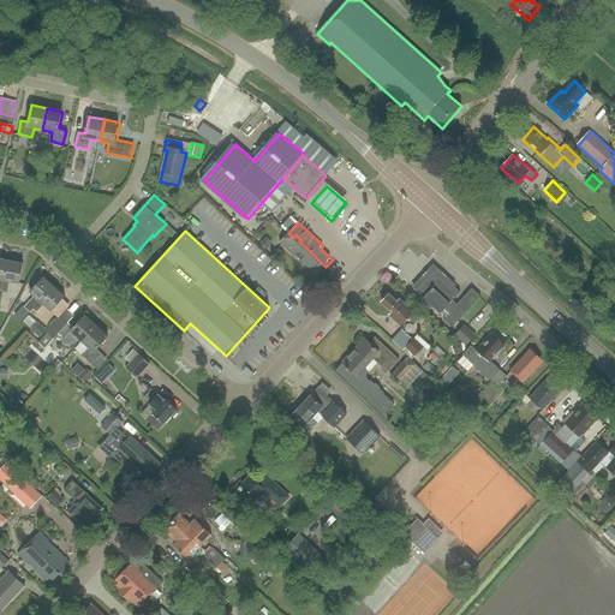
[(318,275),(326,267),(299,242),(302,240),(296,234),(293,238),(288,233),(280,242),(297,257),(298,256),(318,275)]
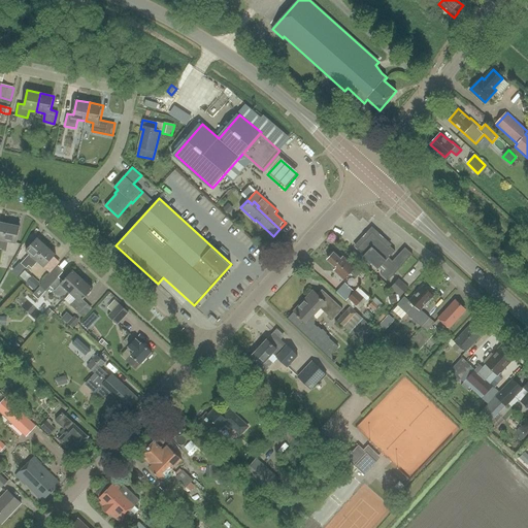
[(325,227),(330,232),(347,216),(342,211),(325,227)]
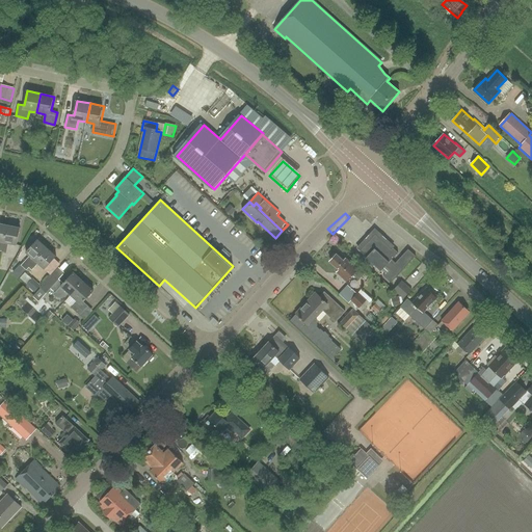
[(7,227),(2,251),(6,253),(8,243),(17,245),(20,230),(7,227)]
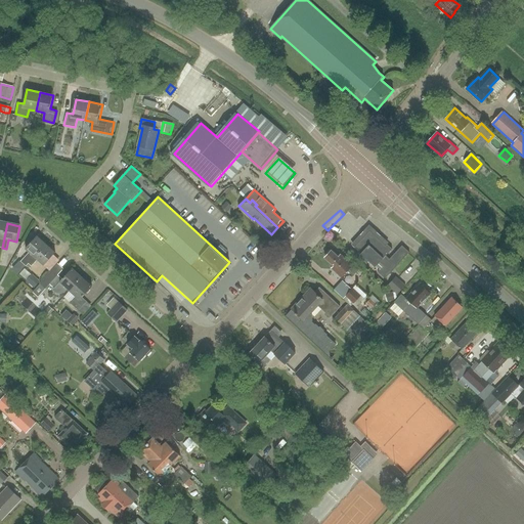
[(385,277),(409,252),(401,245),(389,258),(385,254),(391,248),(369,227),(352,246),(374,266),(379,261),(383,265),(378,270),(385,277)]
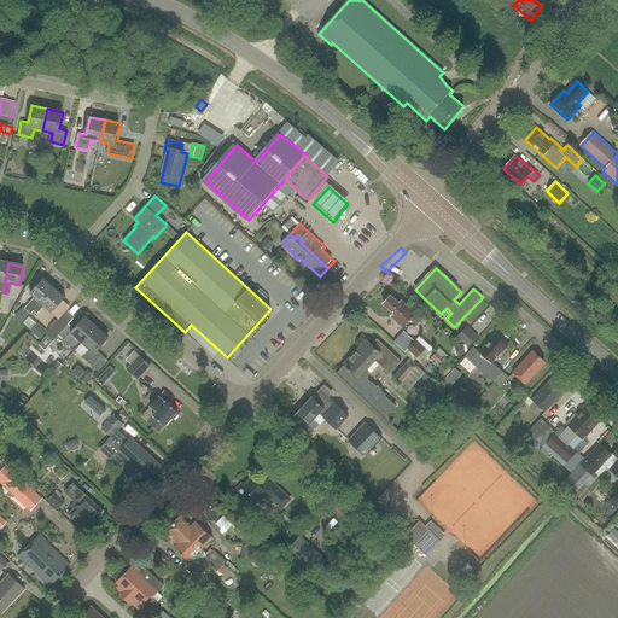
[(35,312),(54,289),(44,279),(31,293),(38,299),(30,307),(35,312)]
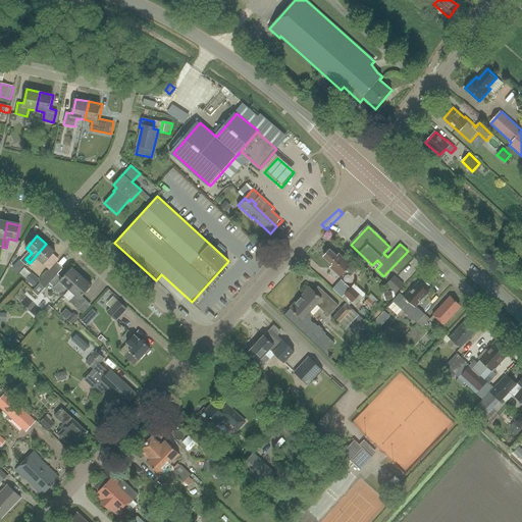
[(46,244),(30,263),(32,264),(38,258),(45,264),(55,252),(46,244)]
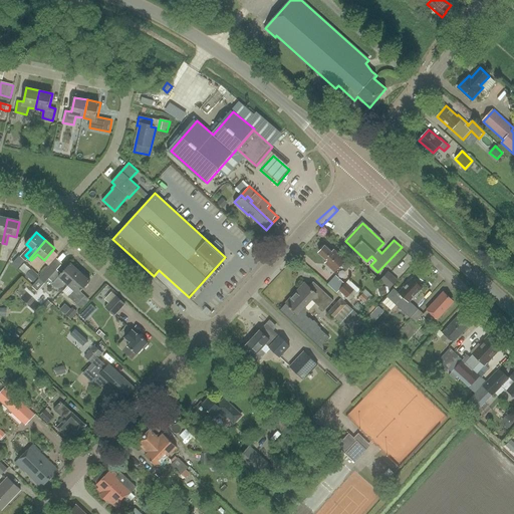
[(340,266),(346,271),(351,265),(345,261),(346,260),(334,249),(331,251),(325,246),(324,247),(323,246),(319,250),(320,251),(318,253),(327,261),(325,263),(335,272),(340,266)]
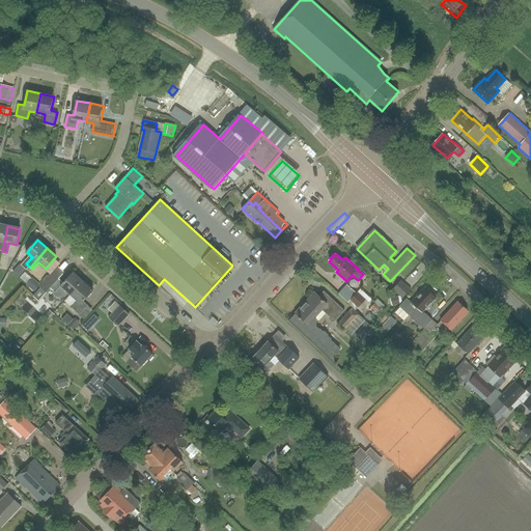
[(20,278),(27,284),(27,285),(34,292),(40,285),(32,278),(32,279),(25,272),(20,278)]
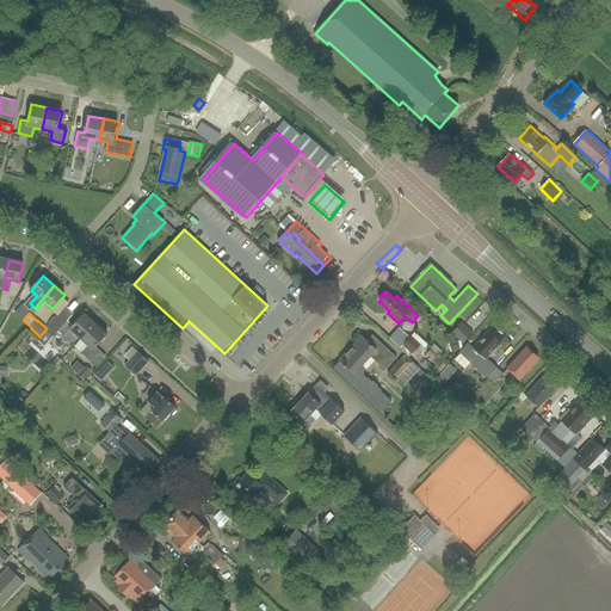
[(44,346),(53,338),(59,332),(62,335),(61,337),(62,339),(66,341),(71,343),(76,341),(79,338),(81,340),(97,323),(85,313),(74,325),(69,320),(71,319),(65,313),(63,313),(47,332),(38,341),(44,346)]
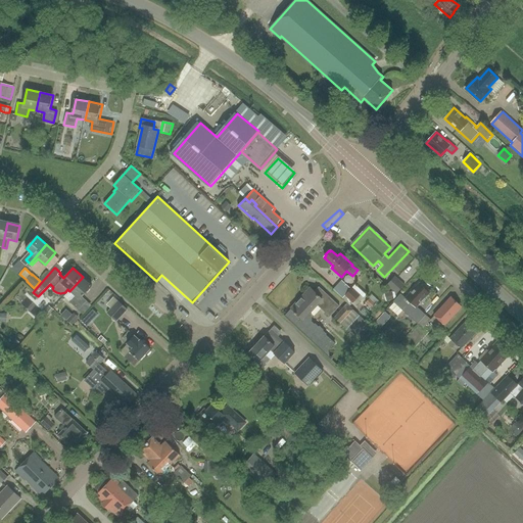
[(83,277),(69,291),(75,295),(68,301),(78,310),(87,300),(83,296),(92,285),(83,277)]
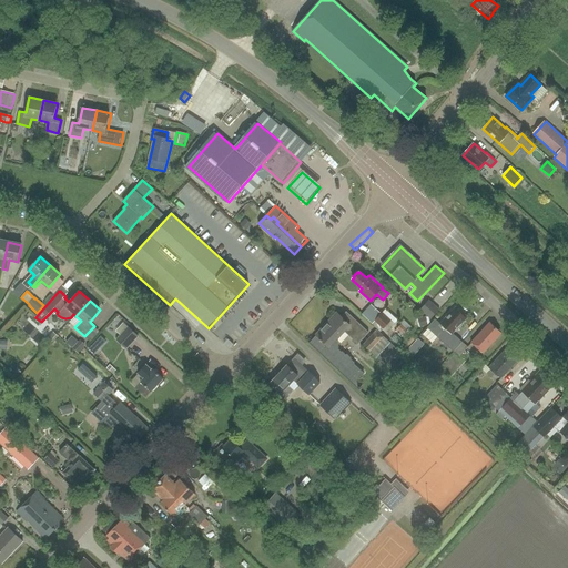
[(428,301),(421,310),(432,320),(439,311),(428,301)]
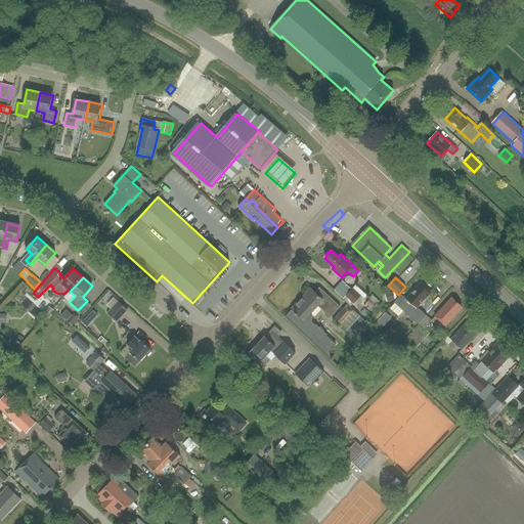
[(426,316),(417,307),(420,303),(421,304),(426,298),(425,297),(430,292),(421,284),(415,291),(413,289),(410,293),(411,293),(407,298),(402,293),(393,303),(418,324),(426,316)]
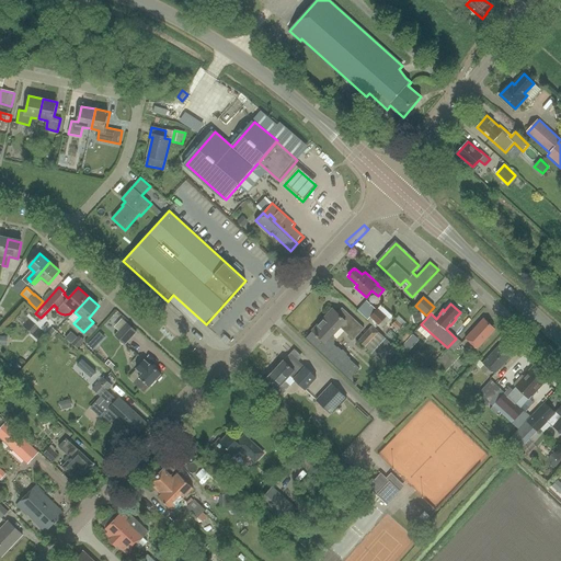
[(313,330),(306,338),(355,385),(356,384),(354,382),(354,379),(353,376),(361,367),(351,358),(351,357),(347,354),(347,353),(343,348),(342,350),(338,346),(334,344),(335,343),(335,338),(333,334),(341,327),(354,340),(365,328),(343,307),(338,312),(333,308),(312,330),(313,330)]
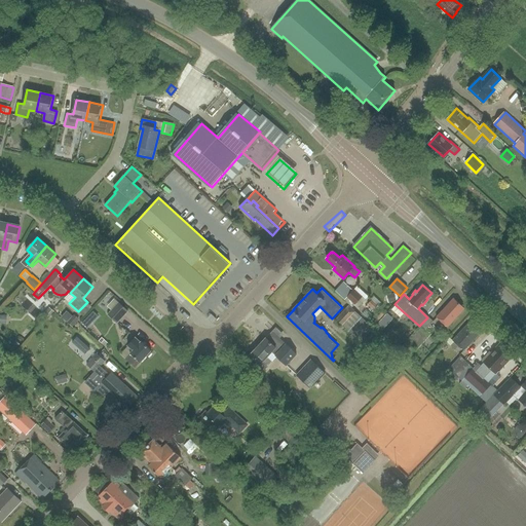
[(364,296),(355,289),(348,297),(357,304),(364,296)]
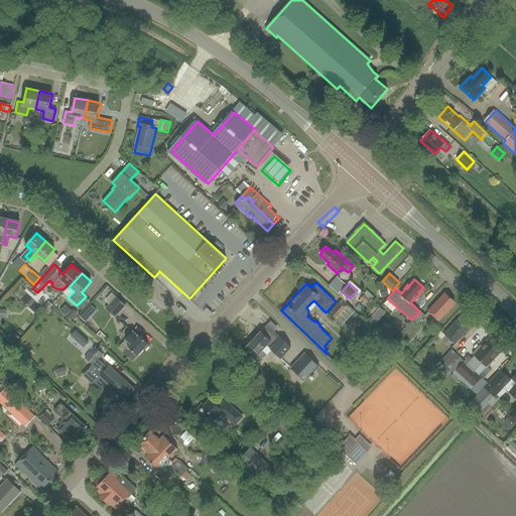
[(439,320),(456,302),(444,292),(428,309),(439,320)]
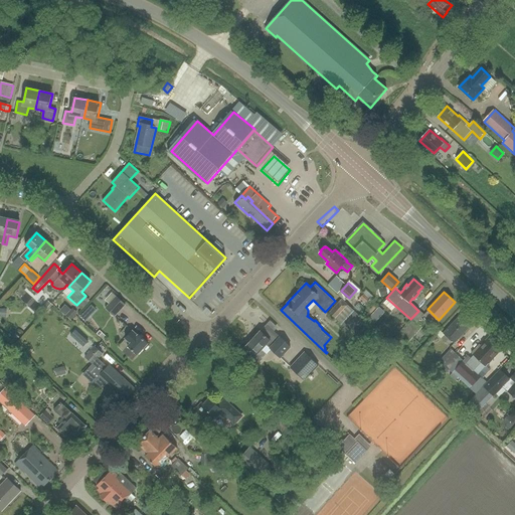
[(106,309),(116,317),(127,305),(117,297),(106,309)]
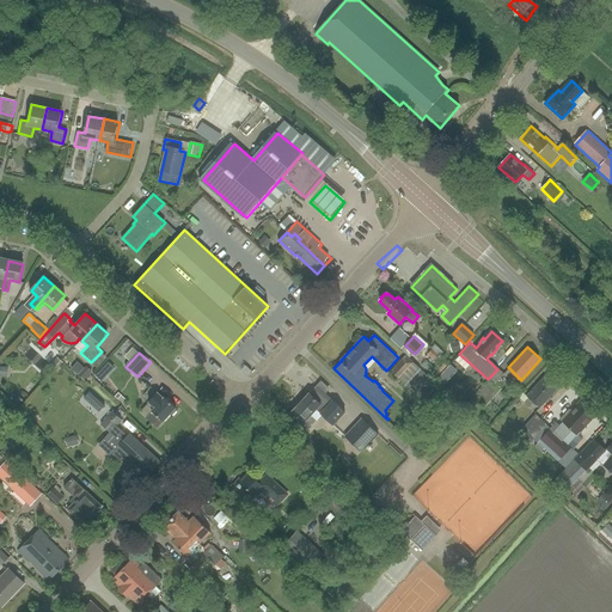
[(405,356),(392,372),(408,385),(421,369),(405,356)]
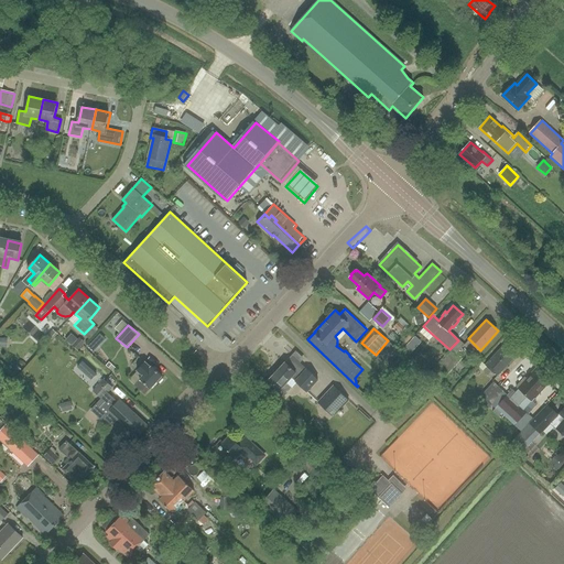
[(53,340),(58,335),(53,329),(47,336),(53,340)]
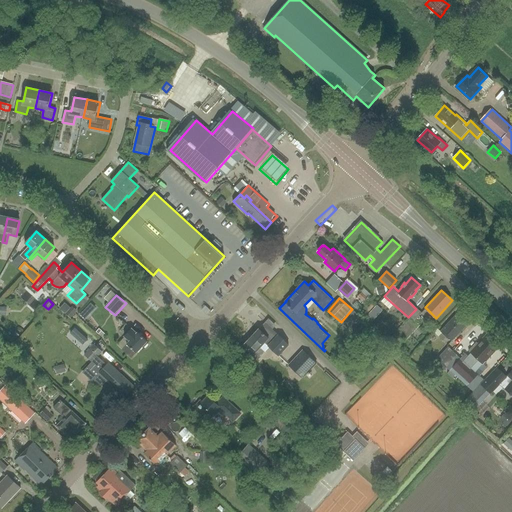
[(70,318),(77,311),(72,307),(65,314),(70,318)]
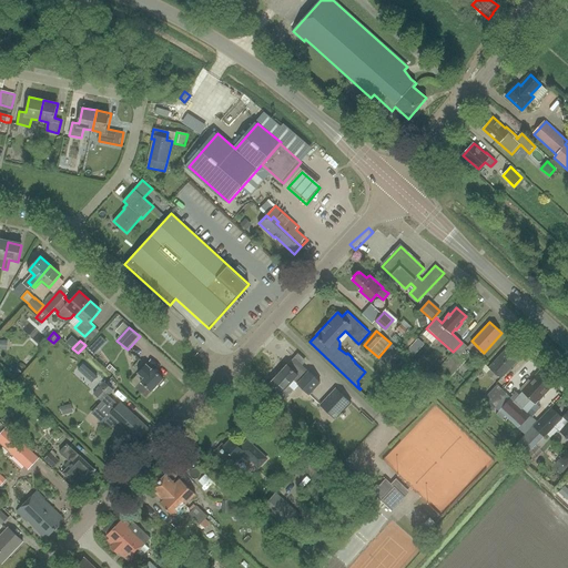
[(399,351),(391,343),(378,357),(377,358),(386,366),(399,351)]
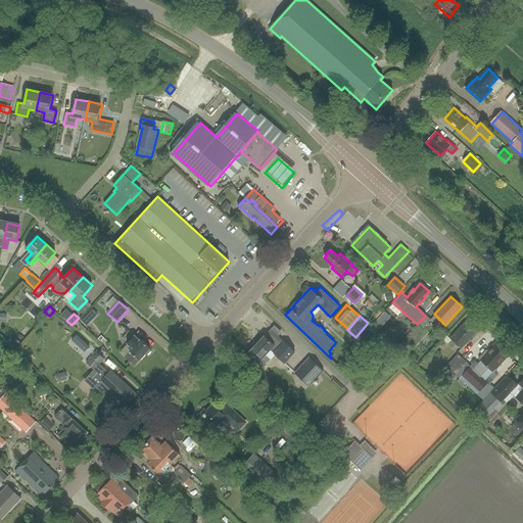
[(474,331),(480,325),(473,318),(467,324),(465,322),(449,338),(461,348),(476,332),(474,331)]
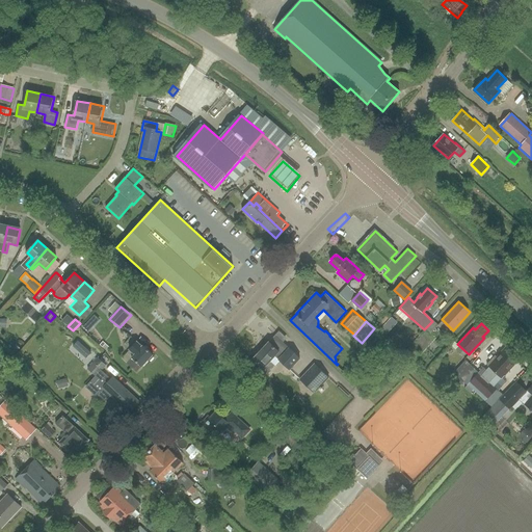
[(269,342),(255,357),(262,365),(259,368),(266,374),(274,366),(269,361),(274,356),(290,370),(300,358),(283,342),(286,340),(278,334),(270,343),(269,342)]
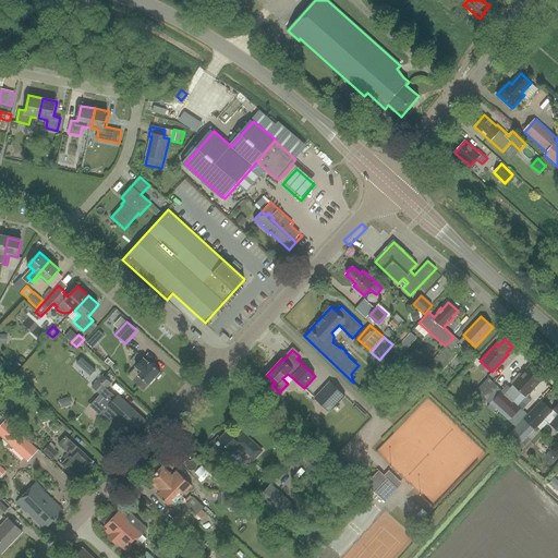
[(135,367),(141,373),(133,381),(144,390),(155,378),(157,379),(160,375),(159,374),(160,372),(152,363),(150,364),(143,358),(135,367)]
